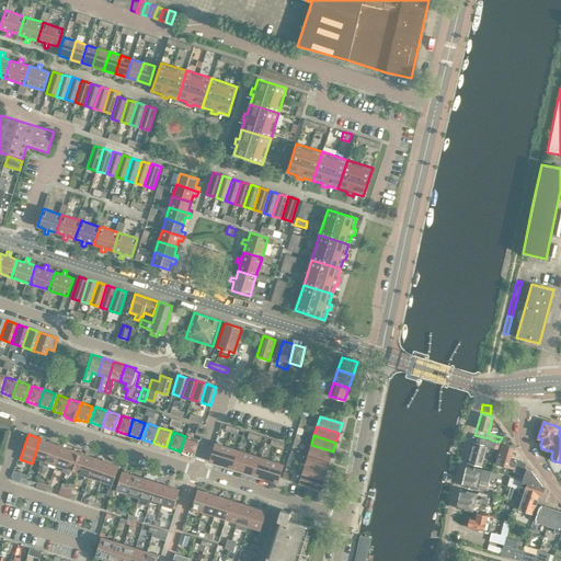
[(474,435),(472,442),(487,445),(500,449),(501,444),(502,443),(500,442),(494,441),(493,441),(489,438),(474,435)]
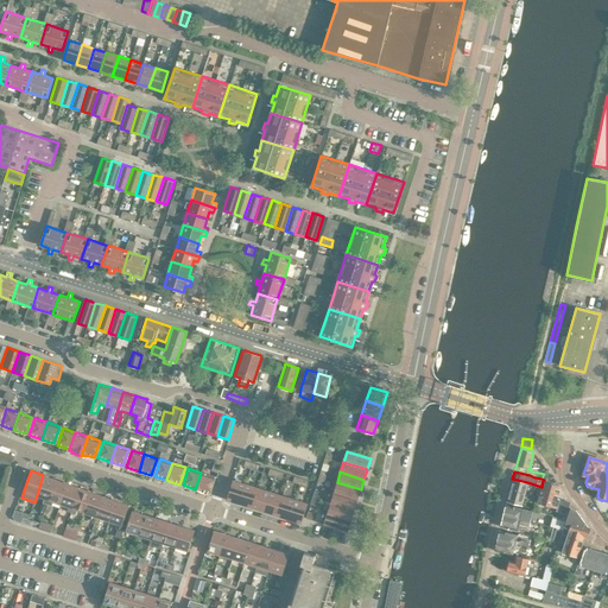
[(201,473),(195,489),(208,493),(213,476),(201,473)]
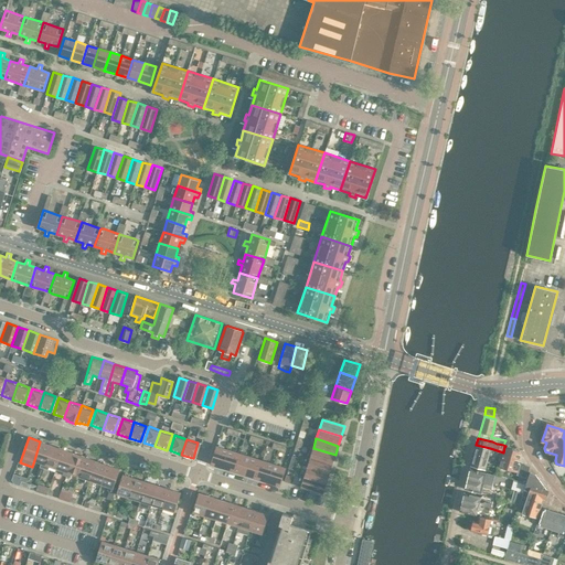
[(40,467),(43,468),(52,446),(40,441),(34,460),(42,464),(40,467)]
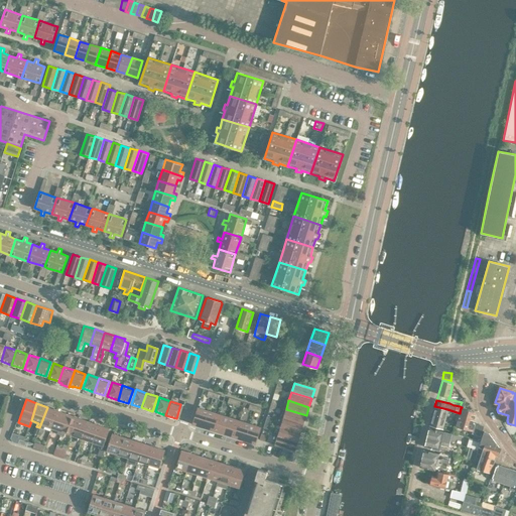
[(429,425),(442,429),(447,409),(434,406),(429,425)]
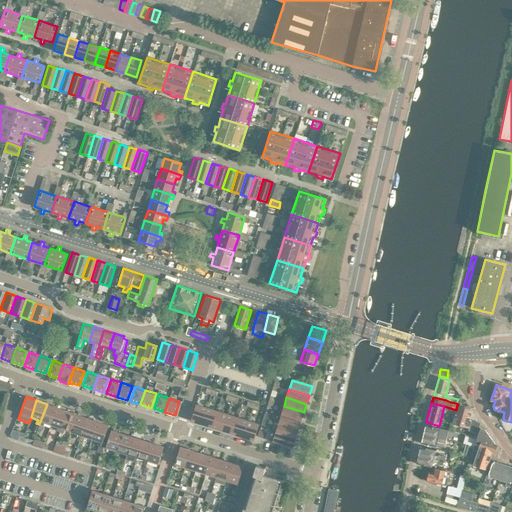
[(45,422),(51,424),(57,407),(47,404),(39,424),(43,426),(45,422)]
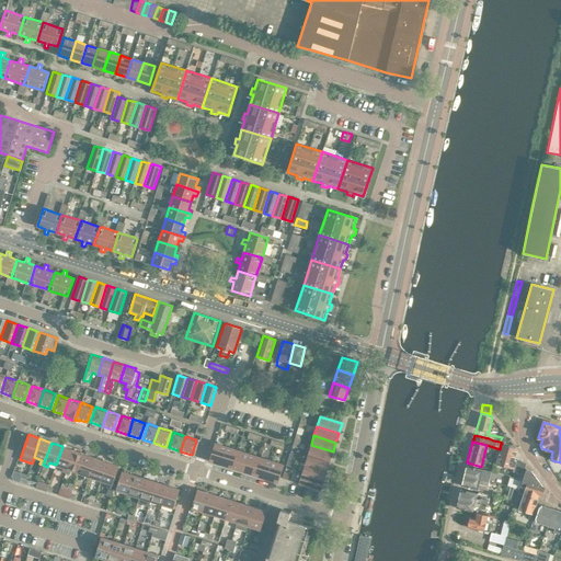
[(209,460),(220,465),(227,446),(215,443),(209,460)]
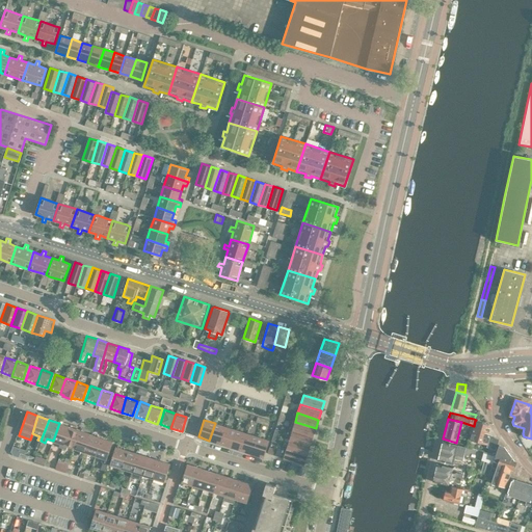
[(470,440),(487,445),(489,446),(487,451),(495,453),(499,440),(489,436),(487,435),(489,428),(488,425),(475,421),(474,426),(470,440)]
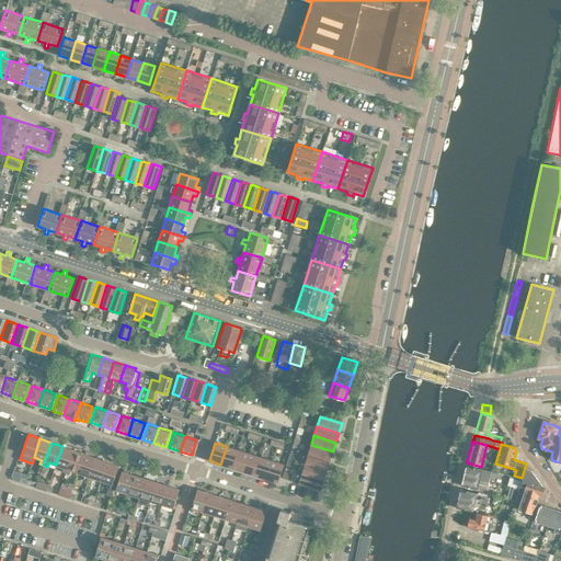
[(311,445),(308,454),(330,461),(333,451),(311,445)]
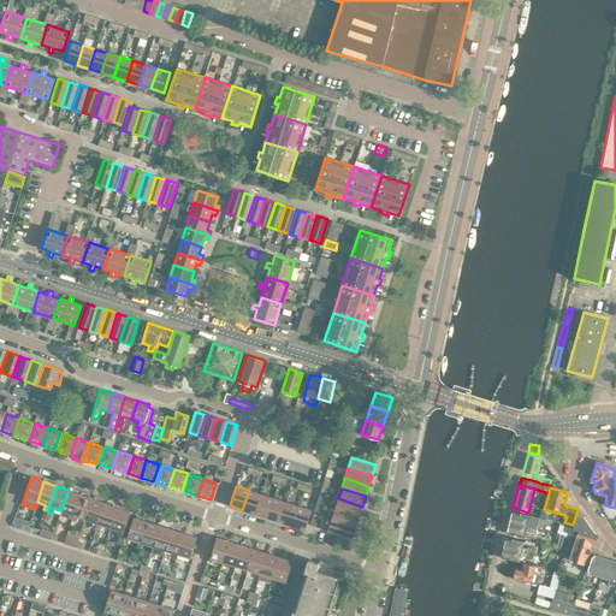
[(67,517),(72,519),(81,495),(69,490),(61,510),(69,514),(67,517)]
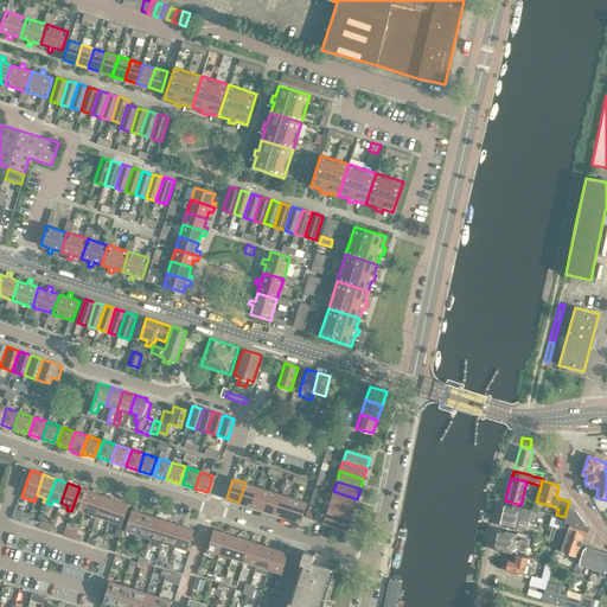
[(238,503),(251,506),(257,487),(246,483),(238,503)]
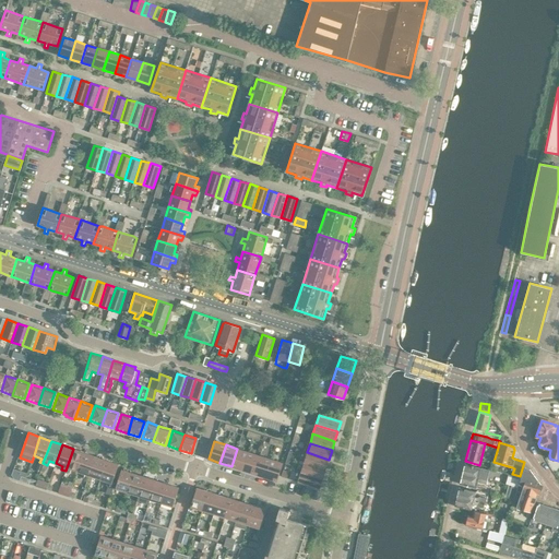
[(70,468),(79,471),(84,453),(73,449),(66,471),(69,472),(70,468)]
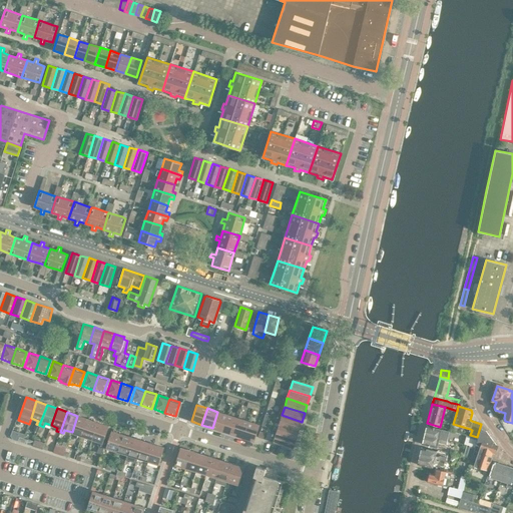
[(212,428),(222,431),(227,415),(217,412),(212,428)]
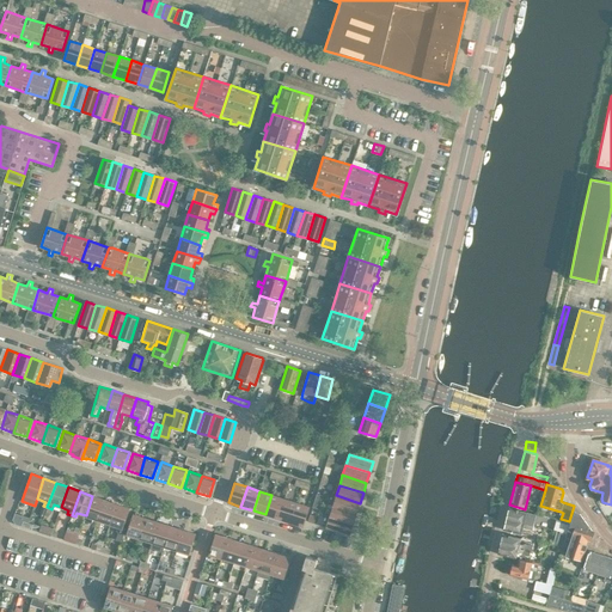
[(265,514),(277,519),(285,499),(271,495),(265,514)]
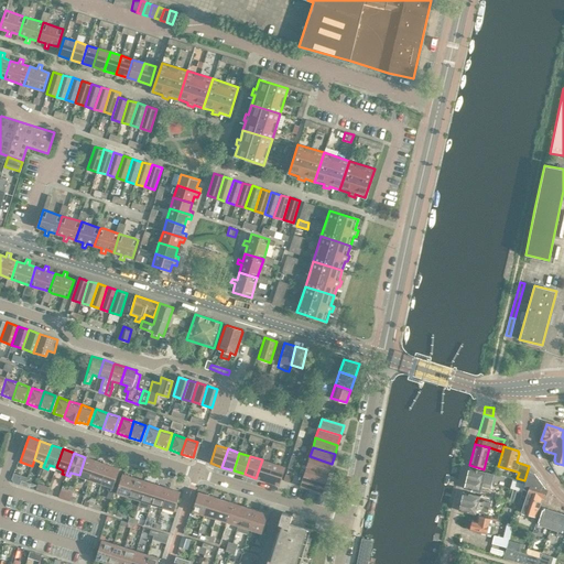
[(310,456),(306,466),(328,473),(332,464),(310,456)]
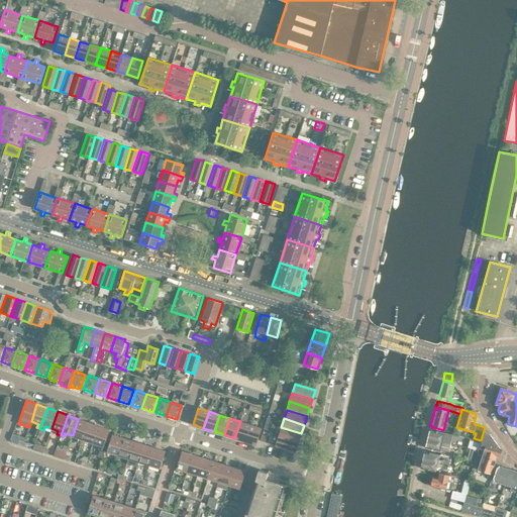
[(77,441),(81,443),(89,422),(78,419),(73,435),(79,438),(77,441)]
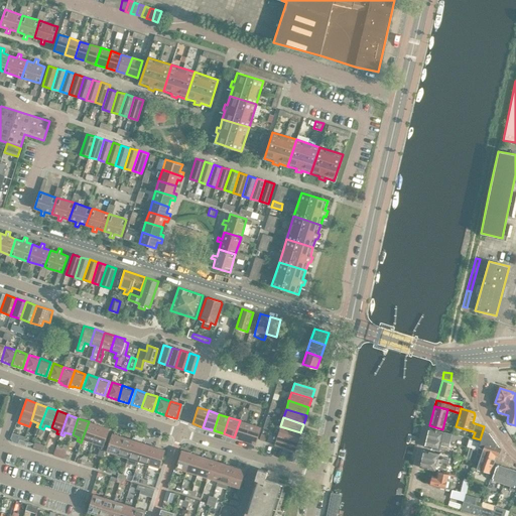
[(234,437),(245,440),(250,423),(240,420),(234,437)]
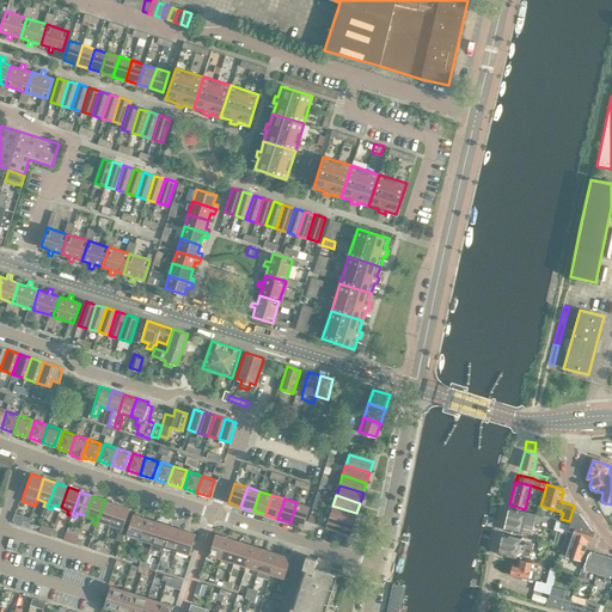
[(102,521),(110,525),(117,505),(105,500),(96,525),(101,526),(102,521)]
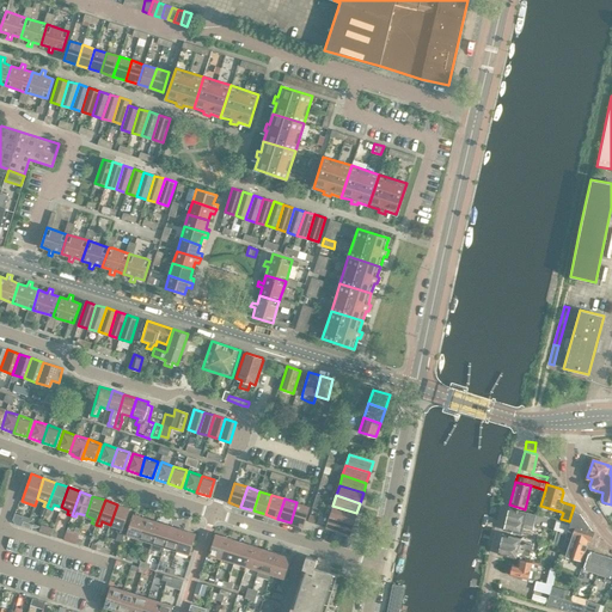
[(297,502),(291,522),(303,526),(310,507),(297,502)]
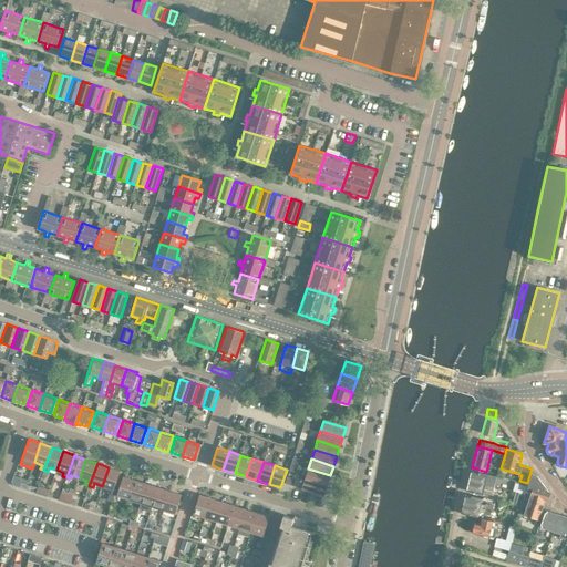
[(109,467),(102,486),(109,488),(107,493),(110,494),(107,500),(112,502),(116,490),(114,490),(120,471),(109,467)]
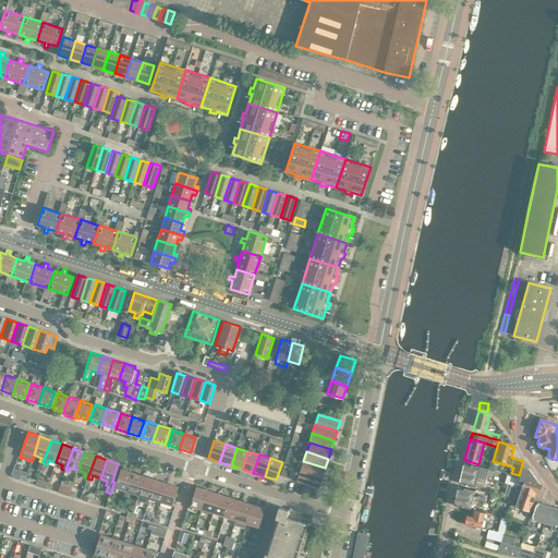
[(303,461),(300,471),(322,477),(325,468),(303,461)]
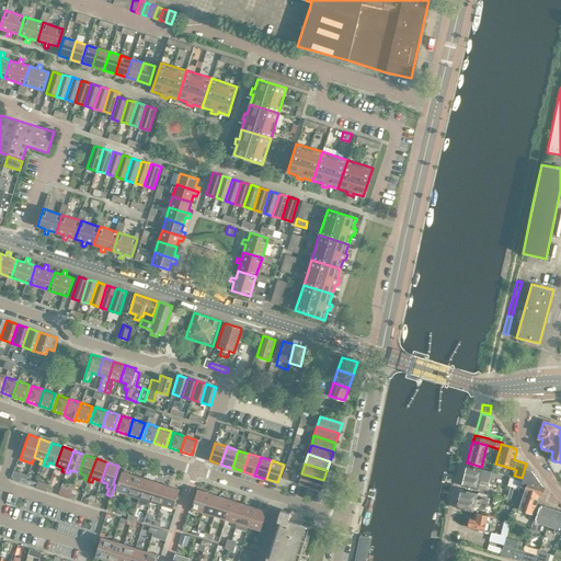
[(466,466),(464,476),(489,481),(490,477),(481,476),(482,469),(466,466)]
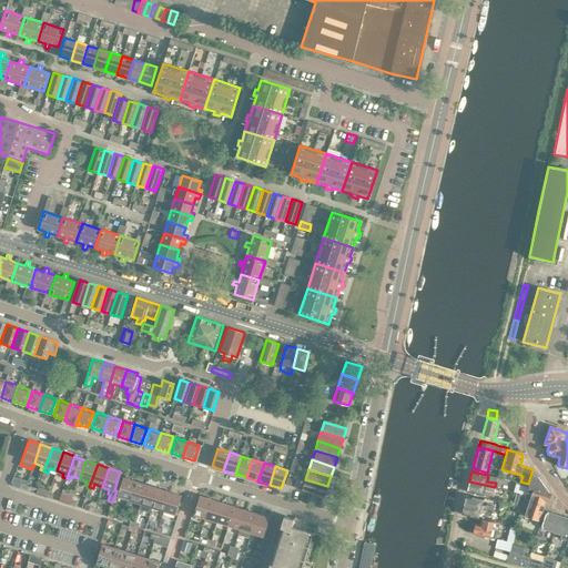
[(524,516),(539,520),(546,501),(548,501),(550,493),(549,492),(538,477),(533,475),(527,493),(525,497),(529,499),(524,516)]
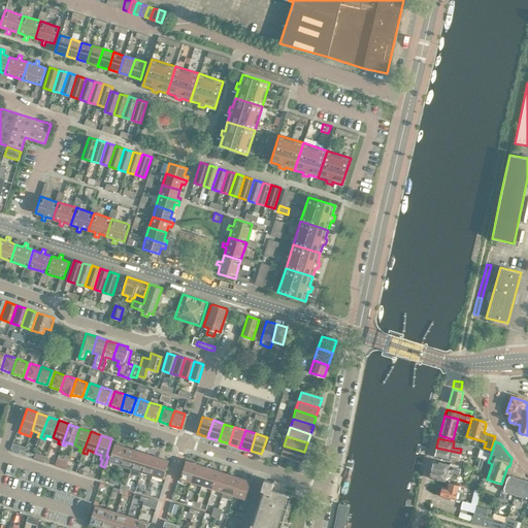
[(108,461),(120,464),(126,447),(114,443),(108,461)]
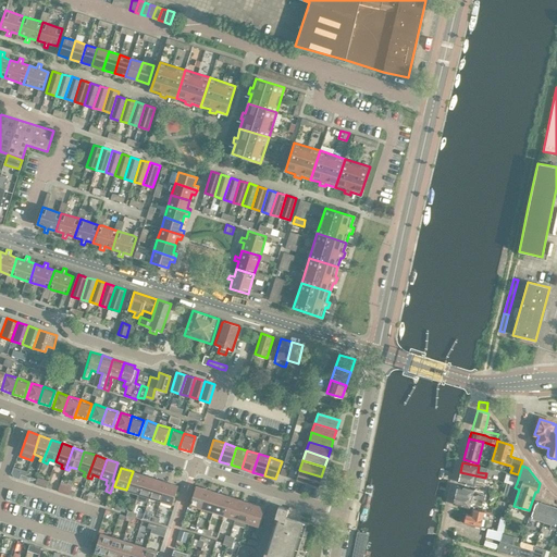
[(321,477),(299,470),(296,480),(319,486),(321,477)]
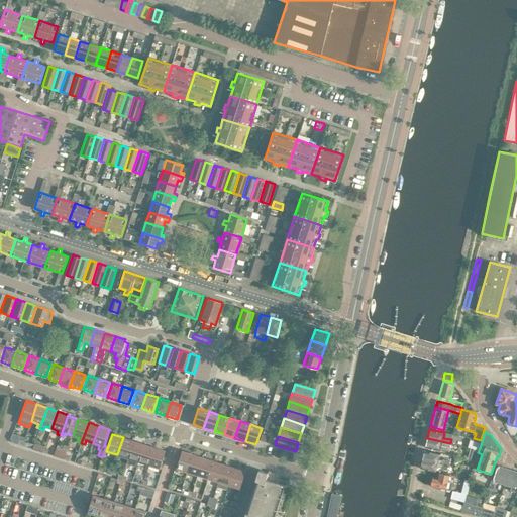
[(117,454),(128,458),(133,441),(123,437),(117,454)]
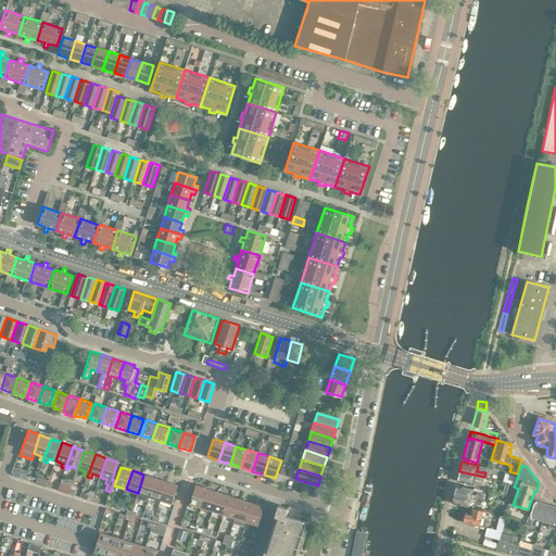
[(484,477),(459,471),(457,481),(474,485),(475,479),(483,481),(484,477)]
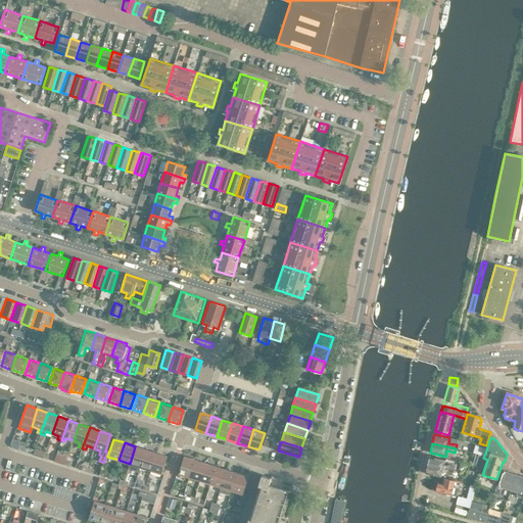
[(139,472),(140,467),(145,449),(135,446),(130,464),(128,469),(139,472)]
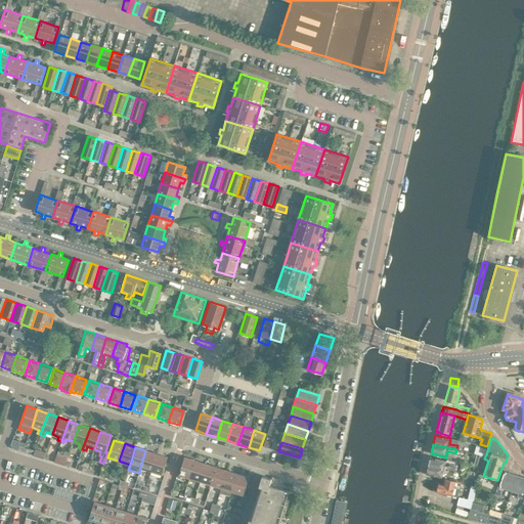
[(33,455),(43,459),(45,454),(45,452),(35,449),(35,450),(33,455)]
